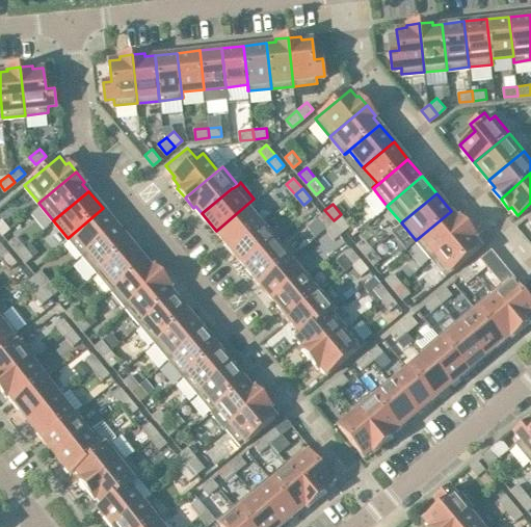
[(261,222),(246,205),(216,231),(230,247),(261,222)]
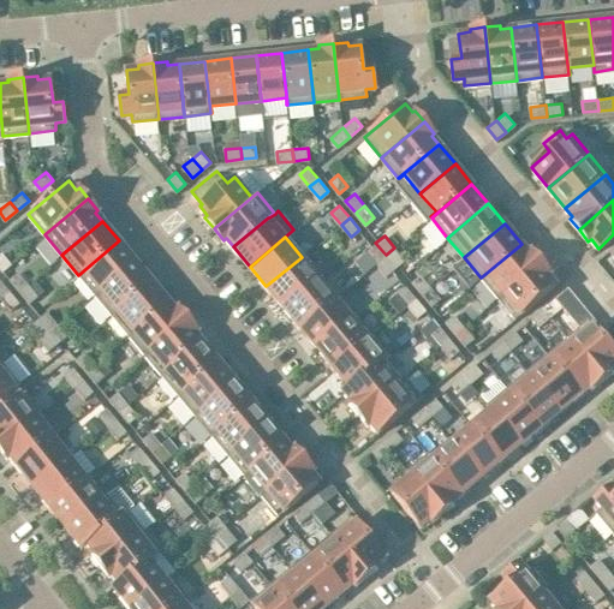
[(78,275),(95,294),(136,261),(119,240),(78,275)]
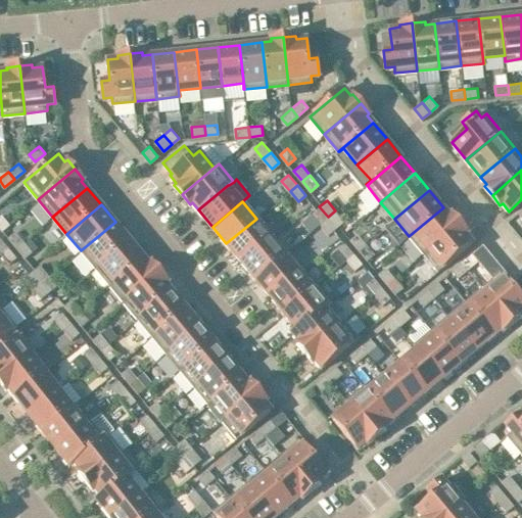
[(328,217),(319,206),(312,213),(320,223),(328,217)]
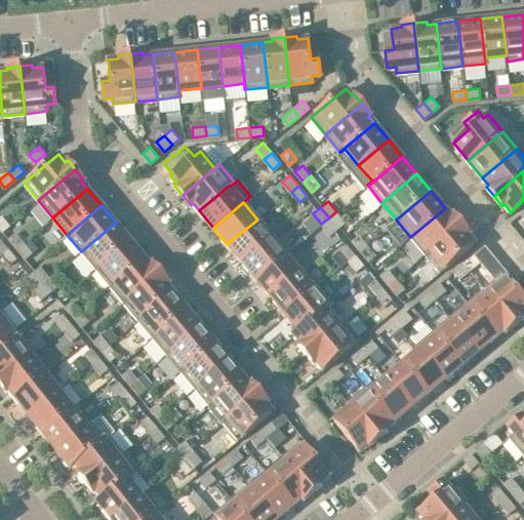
[(451,215),(445,208),(410,237),(425,253),(461,223),(453,213),(451,215)]
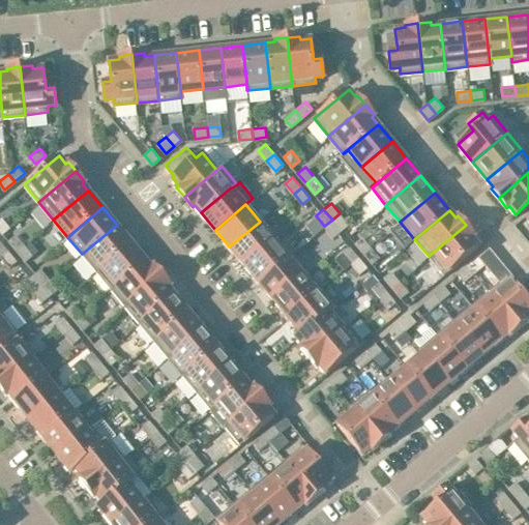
[(341,230),(348,224),(340,213),(332,220),(341,230)]
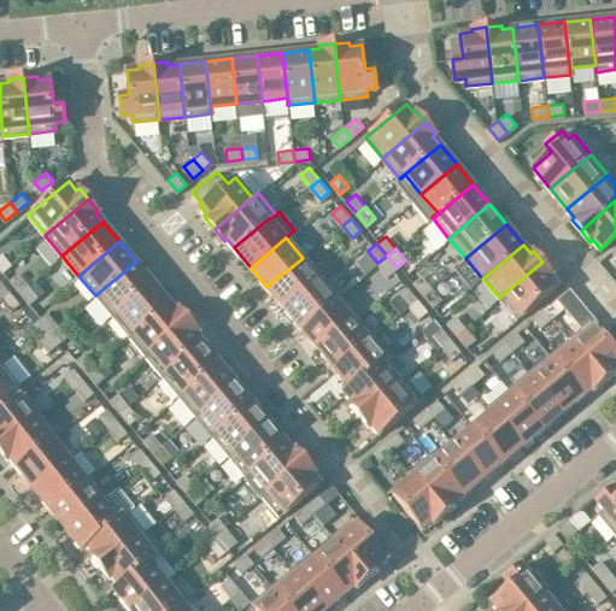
[(0,253),(0,268),(3,271),(11,264),(1,252),(0,253)]
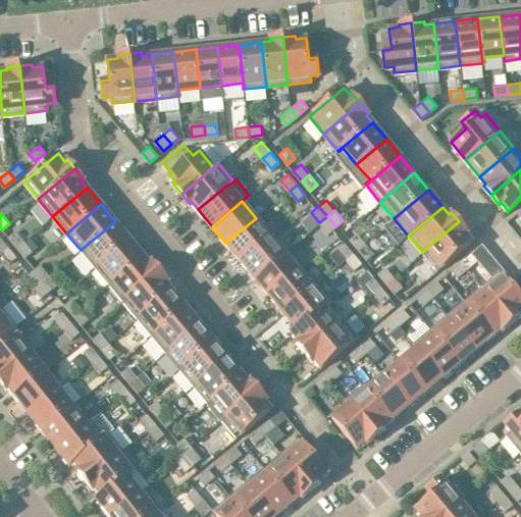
[(335,226),(327,216),(319,222),(327,233),(335,226)]
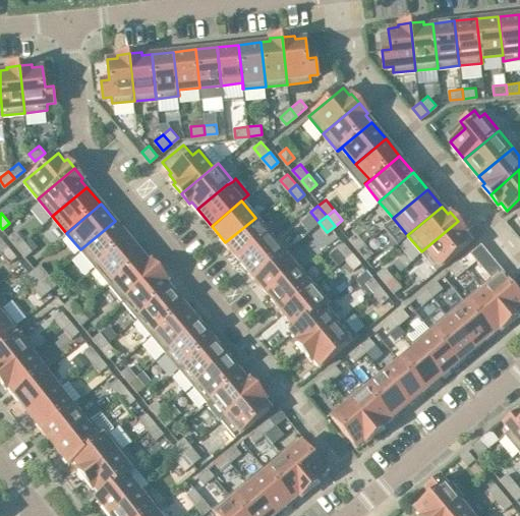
[(270,235),(255,218),(225,242),(239,260),(270,235)]
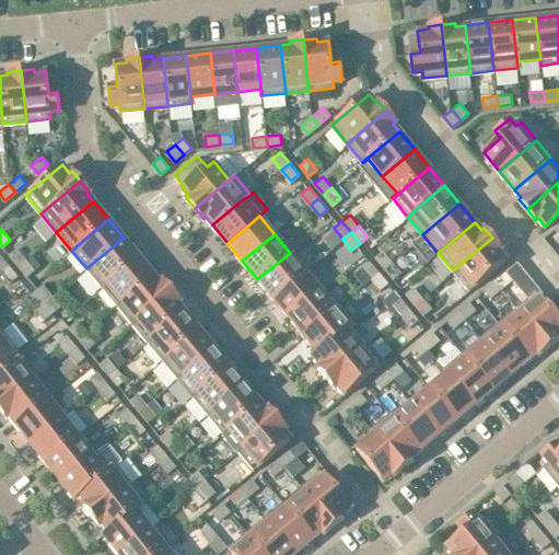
[(139,256),(124,238),(86,268),(102,287),(139,256)]
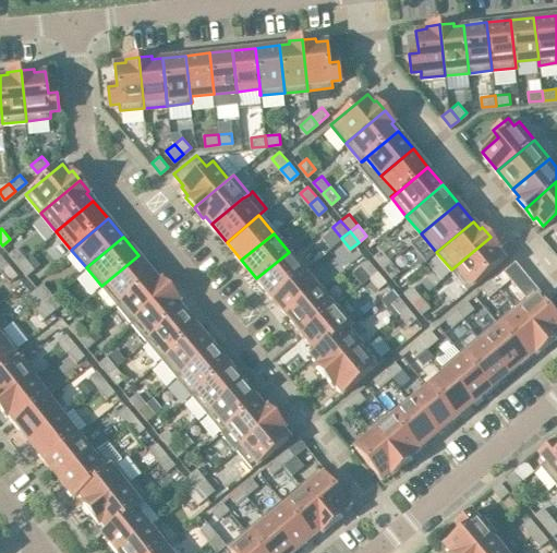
[(504,259),(497,250),(499,248),(491,237),(451,269),(467,289),(504,259)]
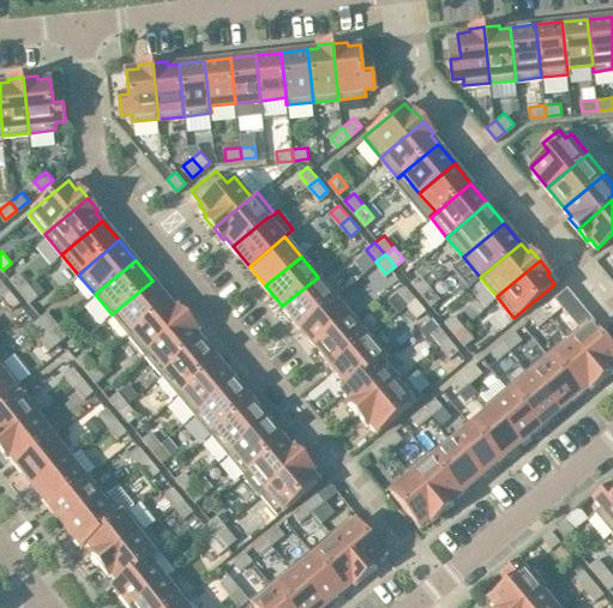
[(28,282),(18,270),(10,277),(19,289),(28,282)]
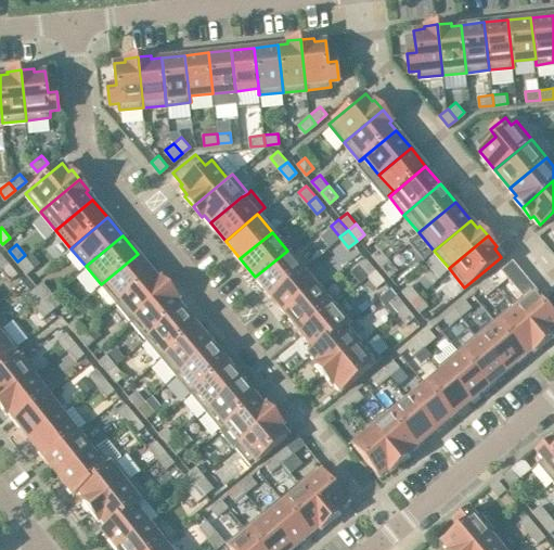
[(388,258),(379,247),(372,254),(381,265),(388,258)]
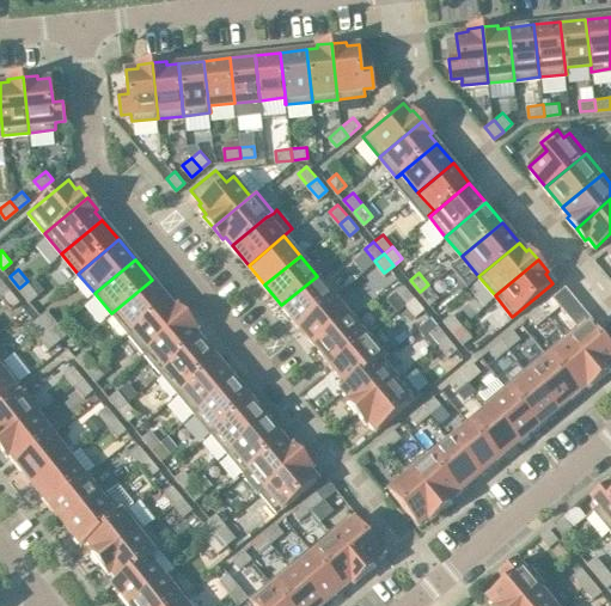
[(333,295),(317,276),(281,305),(298,325),(338,291),(337,291),(333,295)]
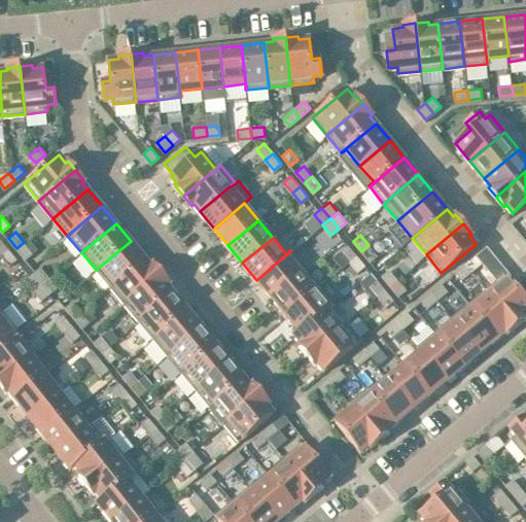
[(144,257),(131,241),(96,270),(109,286),(144,257)]
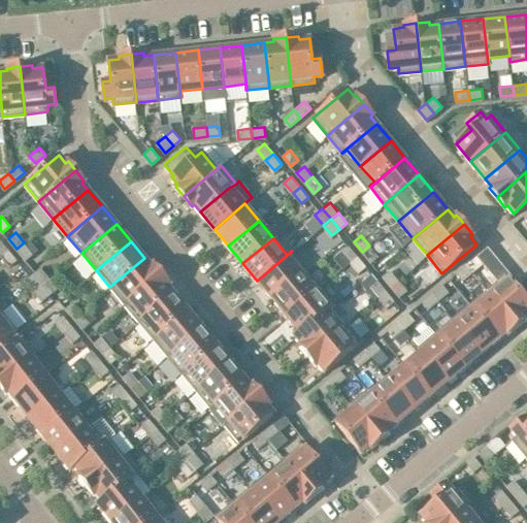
[(33,253),(24,242),(17,249),(25,259),(33,253)]
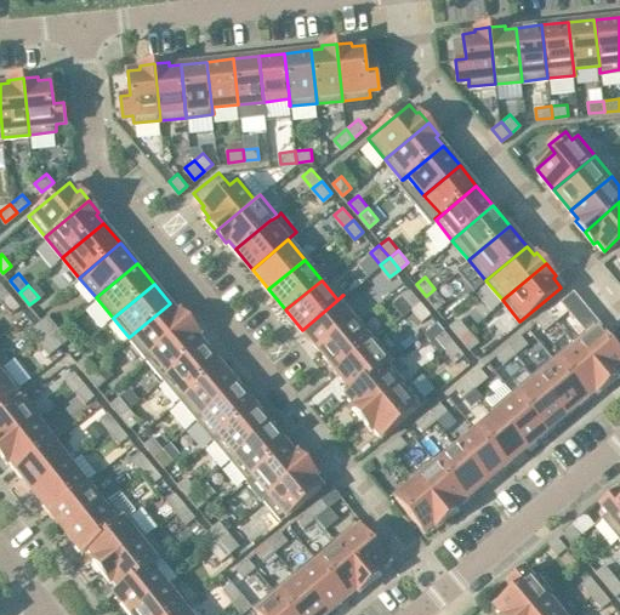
[(420,300),(410,288),(402,296),(411,308),(420,300)]
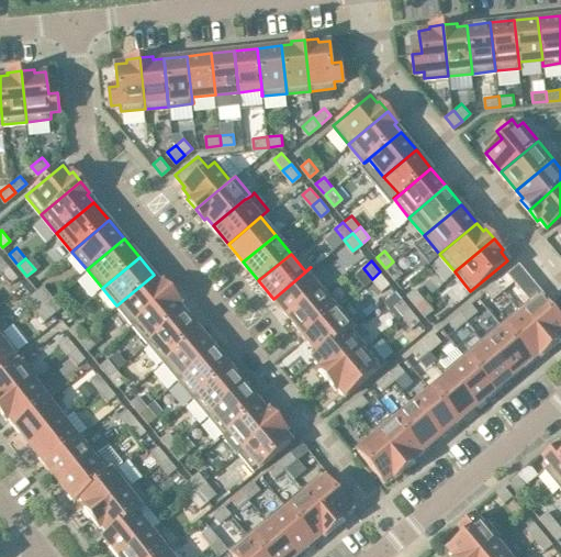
[(394,278),(402,273),(393,262),(385,268),(394,278)]
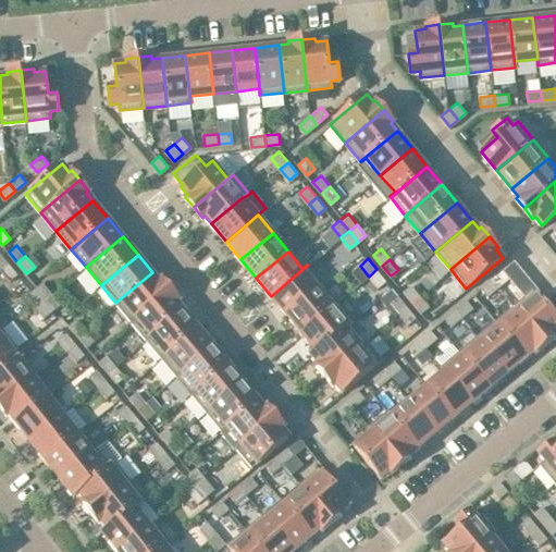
[(17,273),(9,262),(0,269),(10,280),(17,273)]
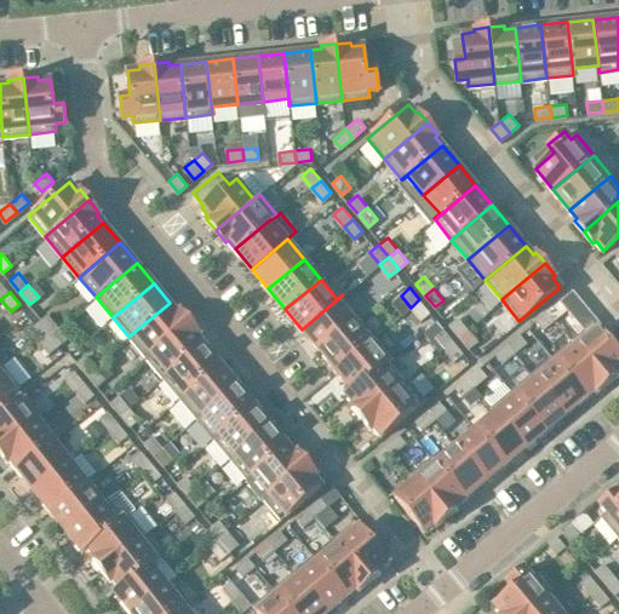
[(360,315),(343,294),(302,330),(319,349),(360,315)]
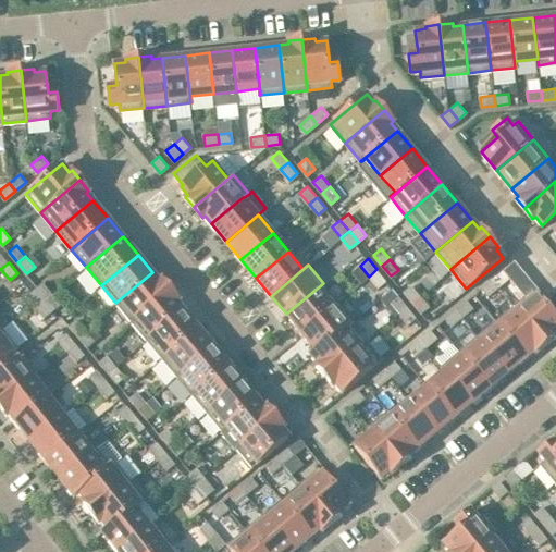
[(385,280),(377,269),(369,277),(378,286),(385,280)]
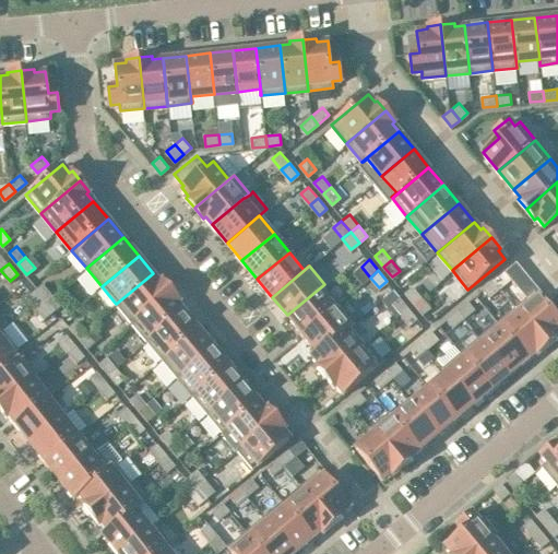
[(500,287),(511,278),(505,270),(494,279),(500,287)]
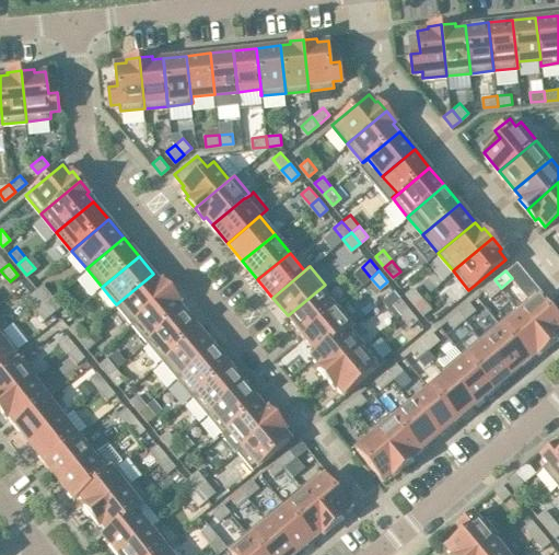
[(153,274),(116,304),(131,323),(171,290),(162,279),(160,281),(153,274)]
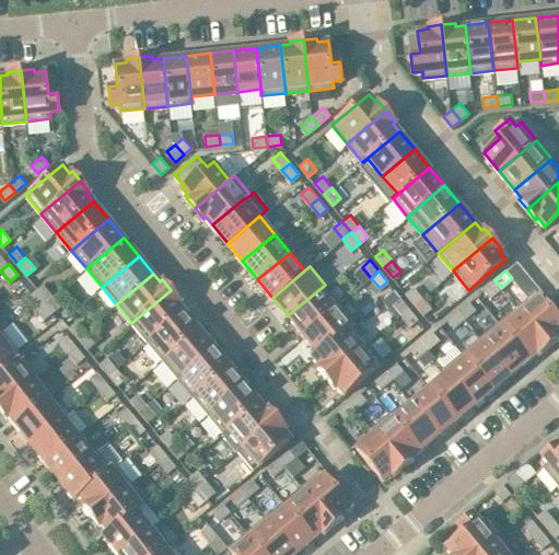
[(501,288),(495,279),(484,289),(490,297),(501,288)]
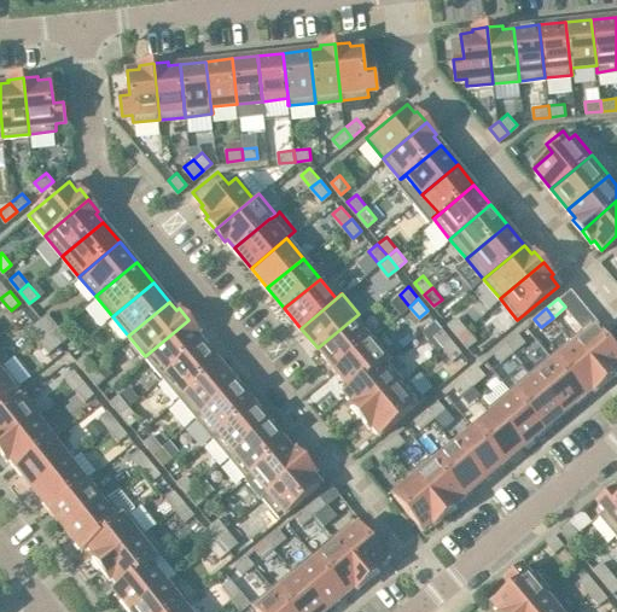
[(57,324),(47,312),(38,319),(48,331),(57,324)]
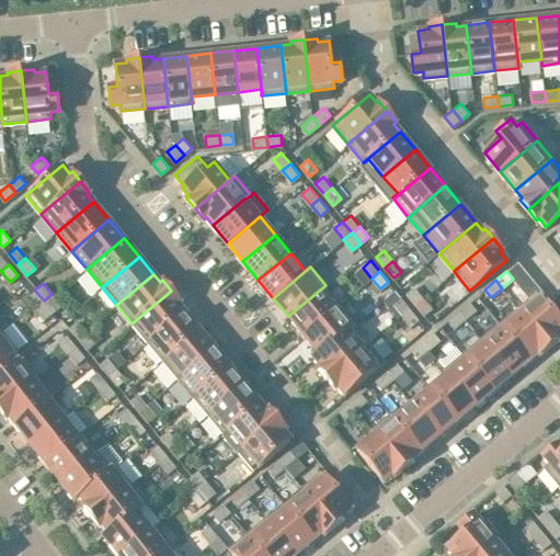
[(341,304),(326,285),(288,316),(304,335),(341,304)]
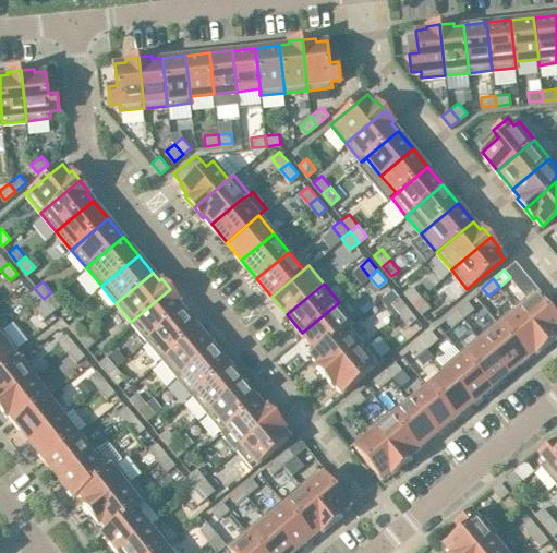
[(421,296),(411,285),(403,291),(413,302),(421,296)]
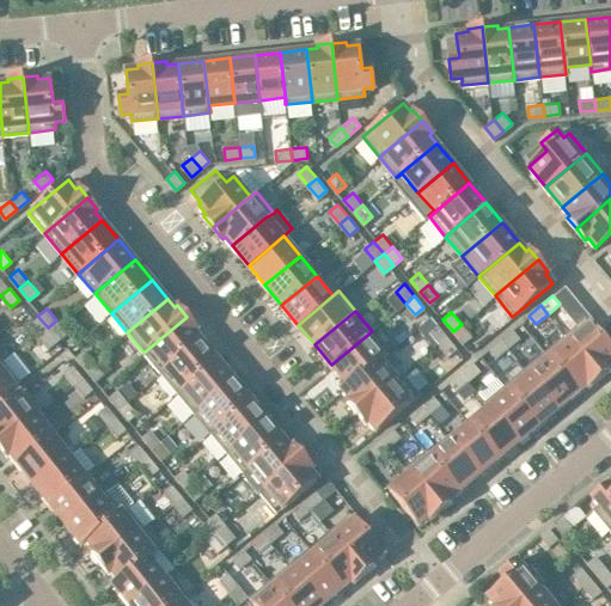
[(48,328),(37,316),(29,324),(38,336),(48,328)]
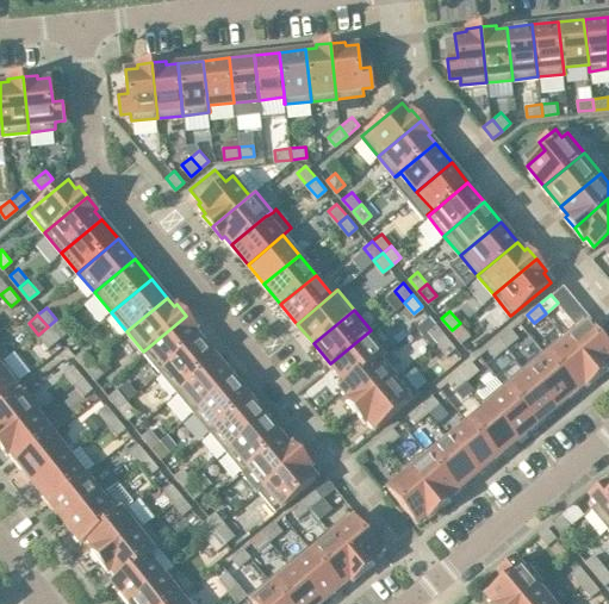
[(200,337),(193,329),(196,327),(186,316),(143,352),(160,372),(200,337)]
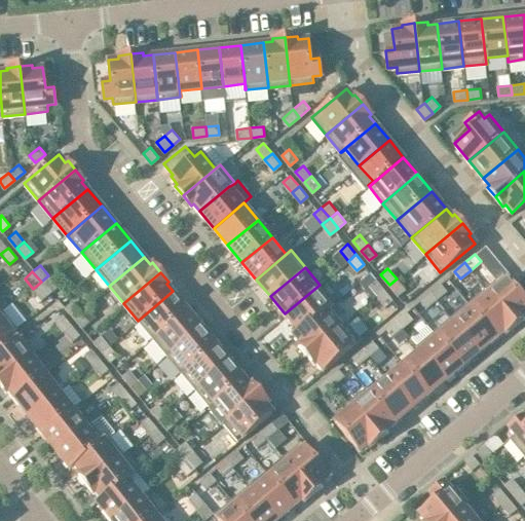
[(524,299),(502,272),(485,287),(516,324),(524,317),(524,314),(523,313),(524,312),(524,299)]
